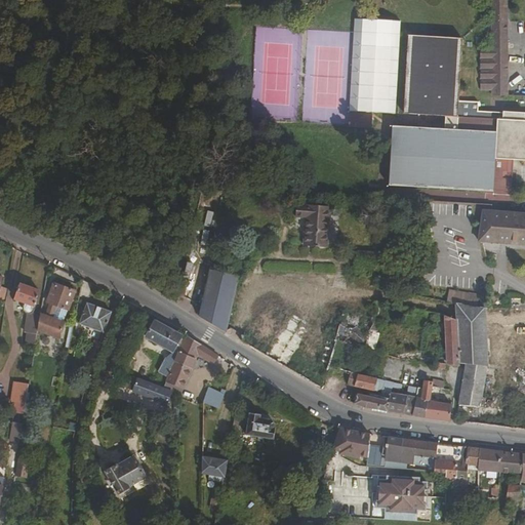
[(508,0),(492,0),(491,48),(481,48),(481,89),(492,89),(492,95),(508,95),(508,0)]
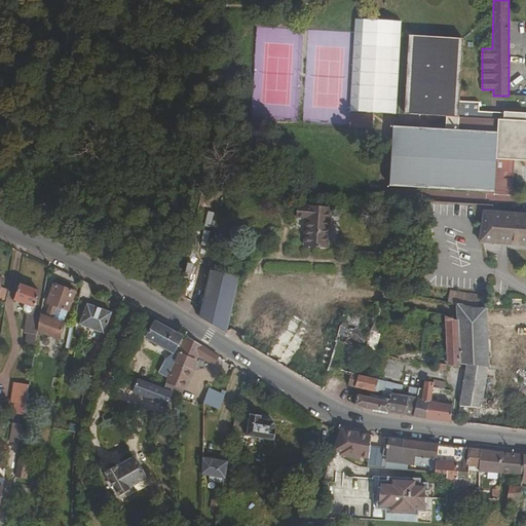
[(402,22),(358,17),(351,112),(396,114),(402,22)]
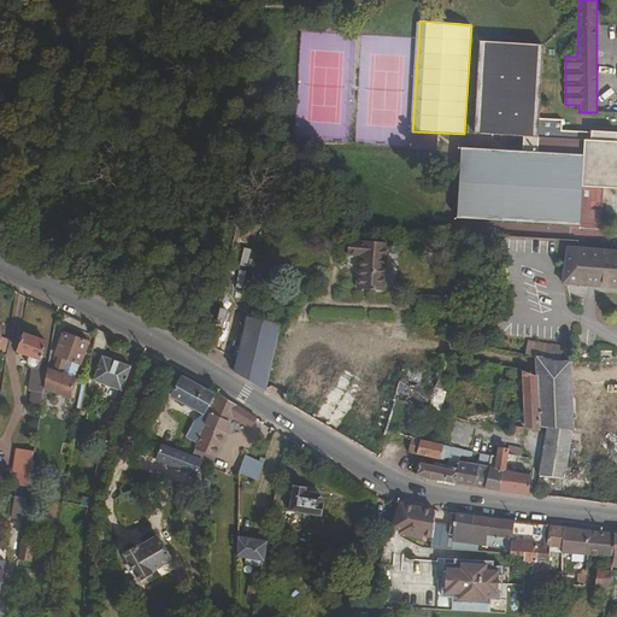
[(542,46),(481,42),(475,133),(524,136),(523,152),(463,148),(458,217),(601,225),(604,187),(616,188),(616,140),(616,141),(616,133),(592,130),(592,133),(563,130),(563,121),(538,119),(542,46)]
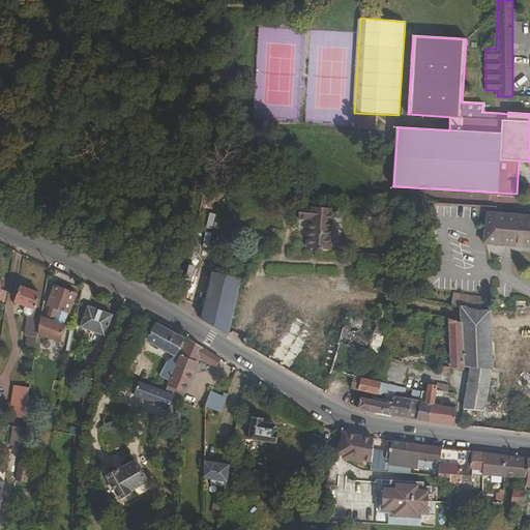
[(334,208),(300,206),(299,218),(310,219),(307,247),(331,249),(334,208)]
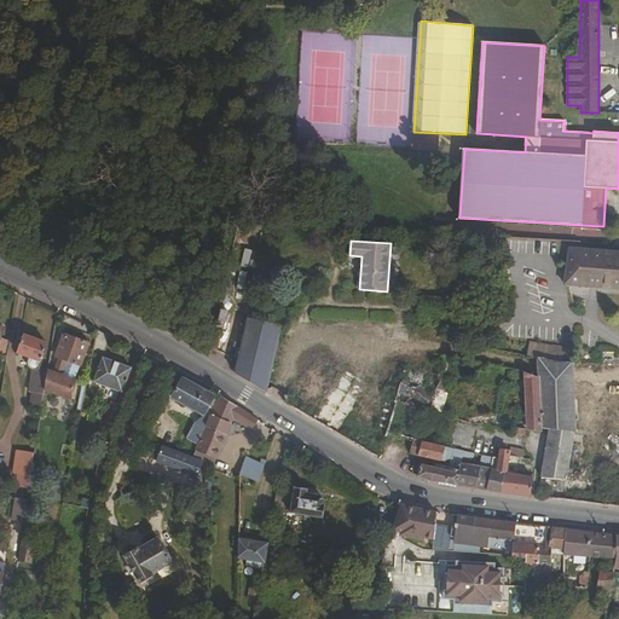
[(618,250),(580,248),(570,248),(565,285),(618,289),(618,250)]
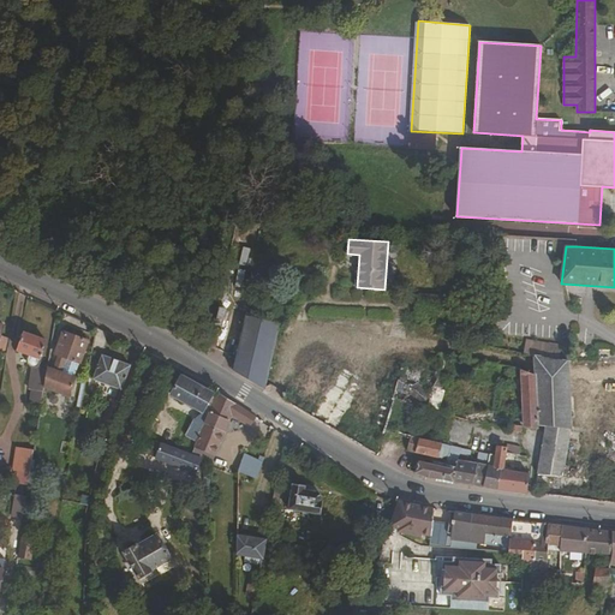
[(452,311),(448,324),(457,326),(459,312),(452,311)]
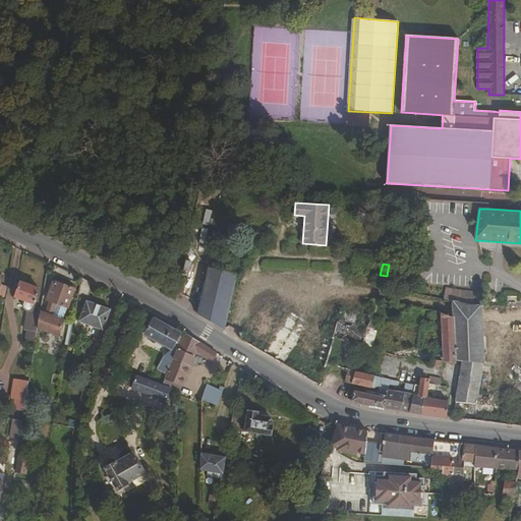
[(235,276),(209,269),(198,312),(198,314),(224,330),(235,276)]
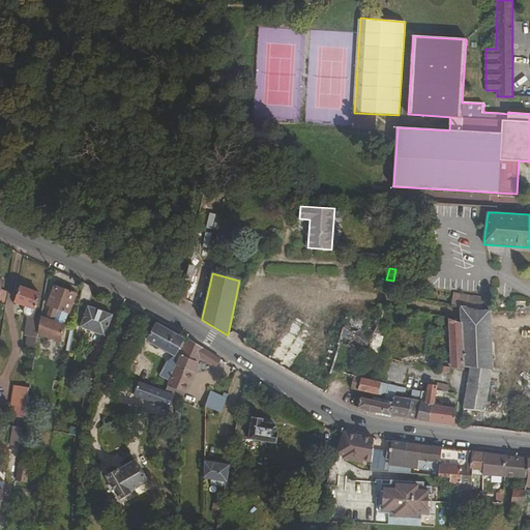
[(90,286),(83,283),(80,300),(88,301),(90,286)]
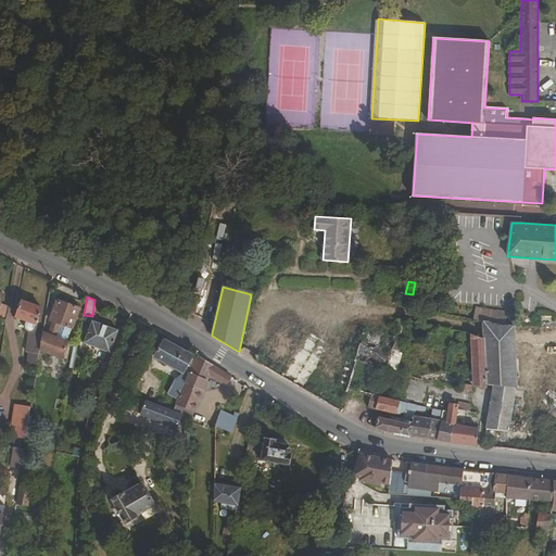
[(42,308),(23,301),(15,318),(25,321),(24,328),(25,330),(27,332),(30,333),(35,330),(42,308)]
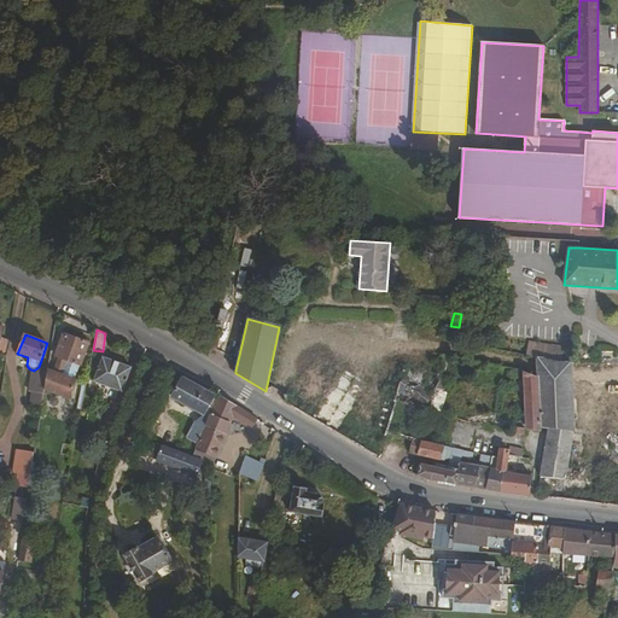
[(46,373),(44,390),(69,400),(76,380),(60,375),(65,361),(80,366),(88,344),(63,334),(54,356),(58,357),(53,372),(47,369),(46,373)]
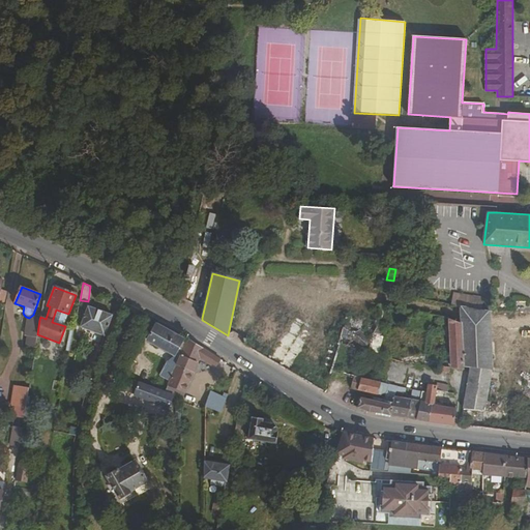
[(460,306),(481,310),(483,298),(453,294),(452,305),(460,306)]
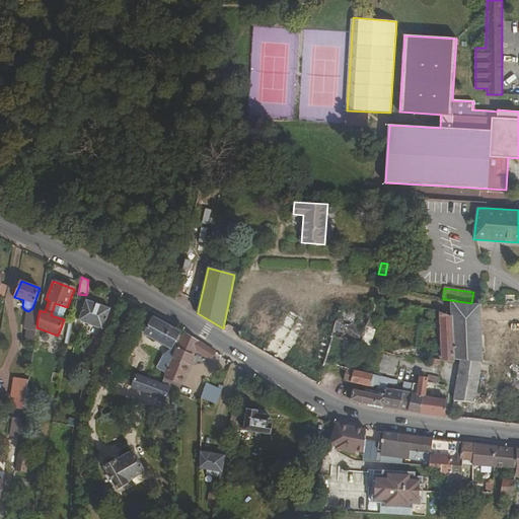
[(265,297),(241,339),(319,385),(325,362),(334,338),(331,337),(265,297)]
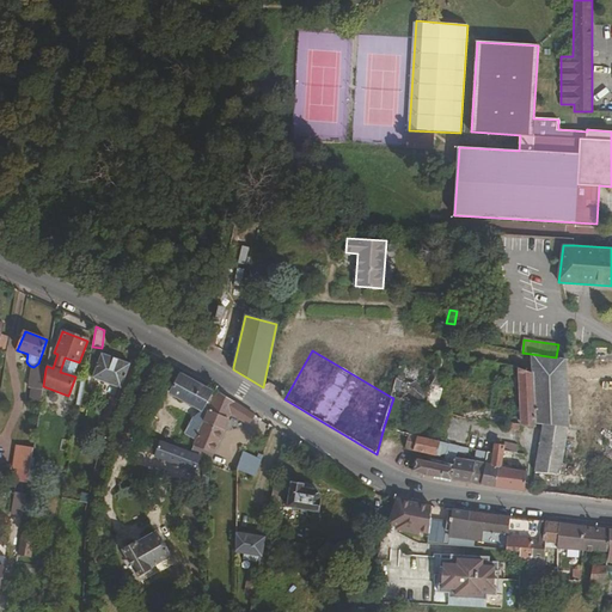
[(93,377),(121,389),(130,365),(102,354),(93,377)]
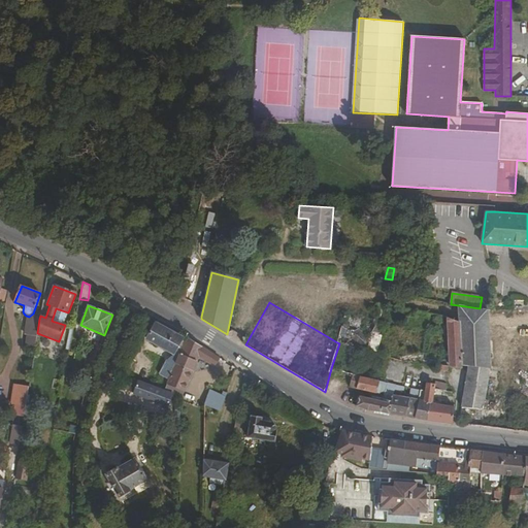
[(458,305),(459,322),(462,366),(468,366),(490,369),(487,309),(480,308),(458,305)]
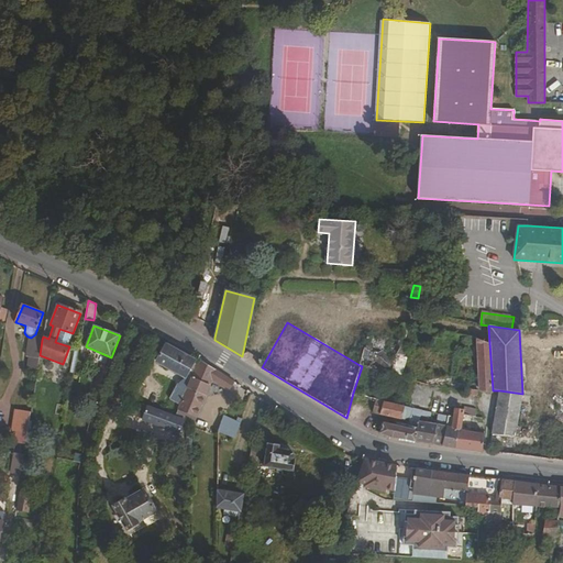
[(366,338),(360,365),(362,366),(392,375),(398,346),(366,338)]
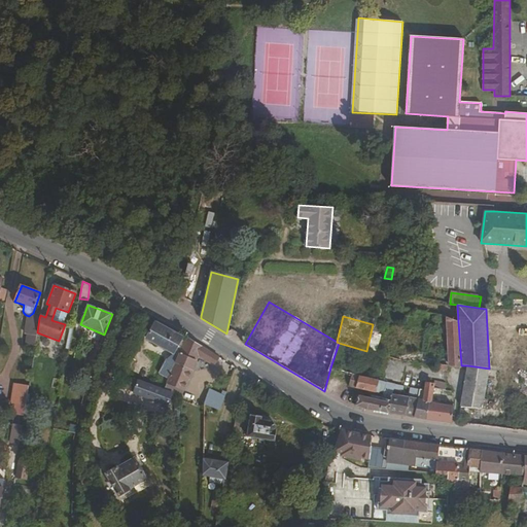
[(31,349),(34,350),(37,332),(39,318),(31,317),(28,334),(33,335),(31,349)]
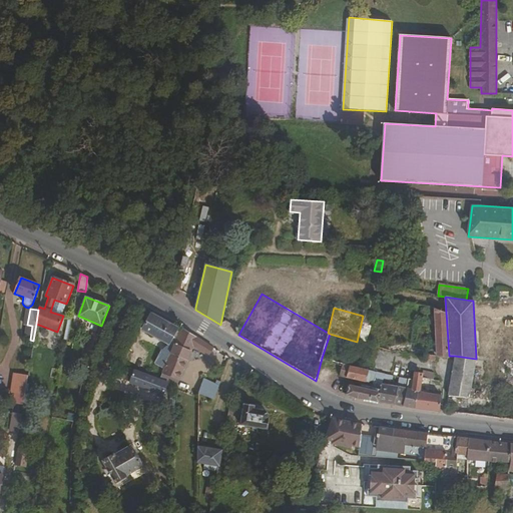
[(446,313),(434,309),(436,349),(439,357),(449,359),(449,356),(446,313)]
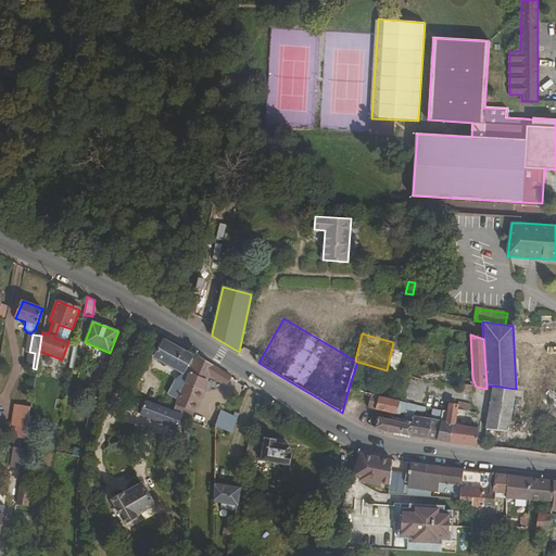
[(164,340),(154,357),(184,374),(192,356),(164,340)]
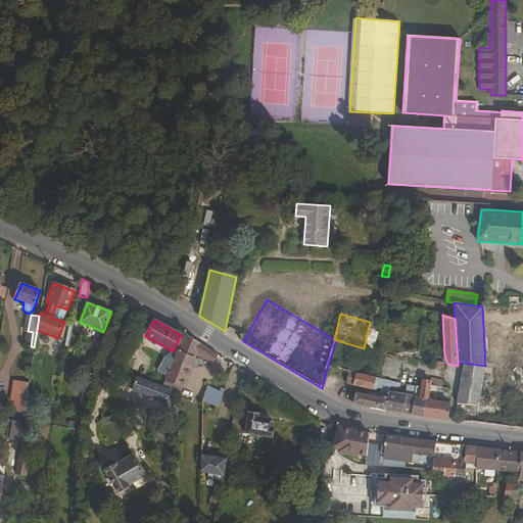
[(219,354),(185,334),(162,387),(171,390),(174,391),(176,384),(183,387),(197,354),(212,365),(219,354)]
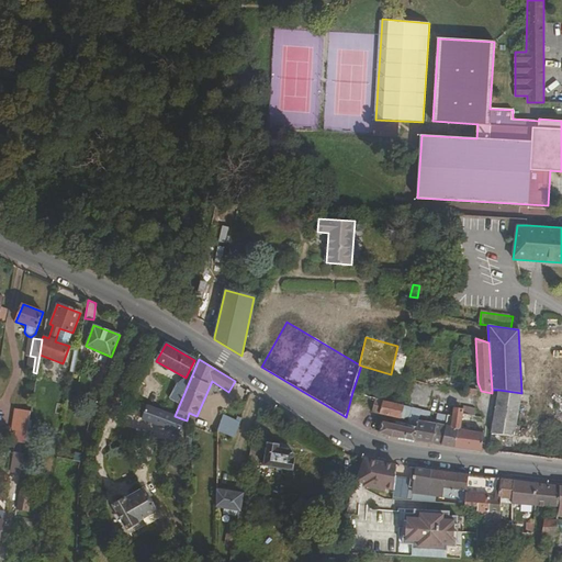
[(94,388),(99,390),(107,367),(101,366),(94,388)]
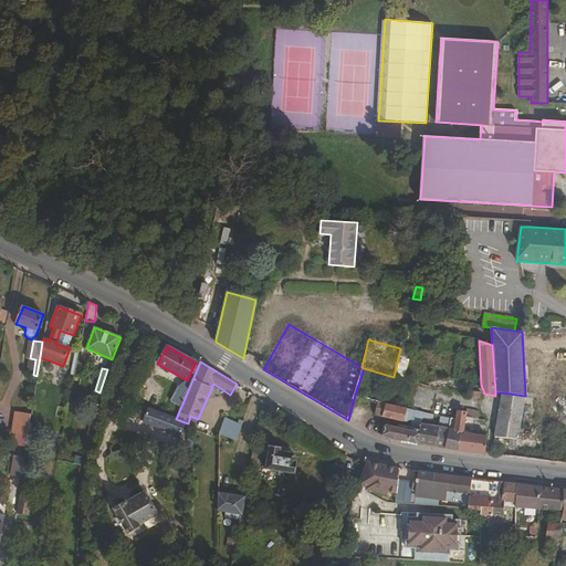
[(129,400),(138,404),(145,388),(136,384),(129,400)]
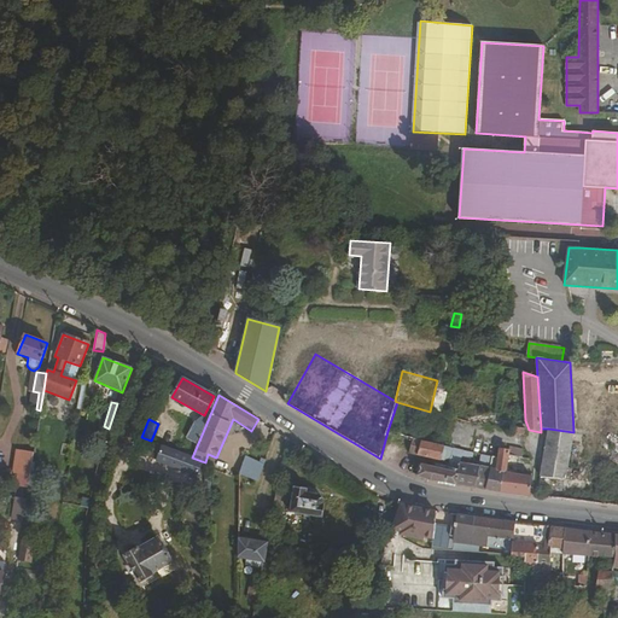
[(573,432),(548,429),(537,499),(617,505),(617,468),(605,467),(604,470),(567,466),(573,432)]
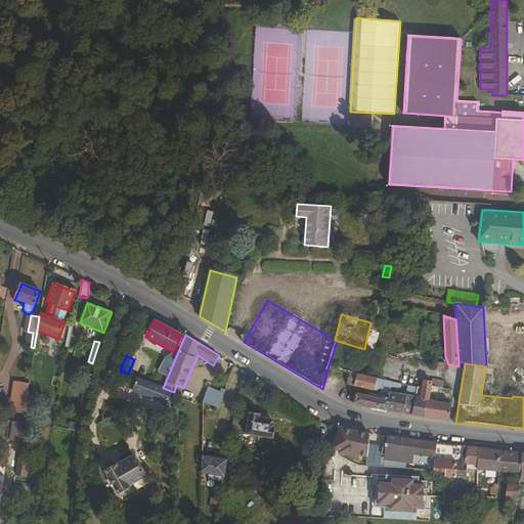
[(367,377),(349,372),(347,385),(374,391),(377,379),(367,377)]
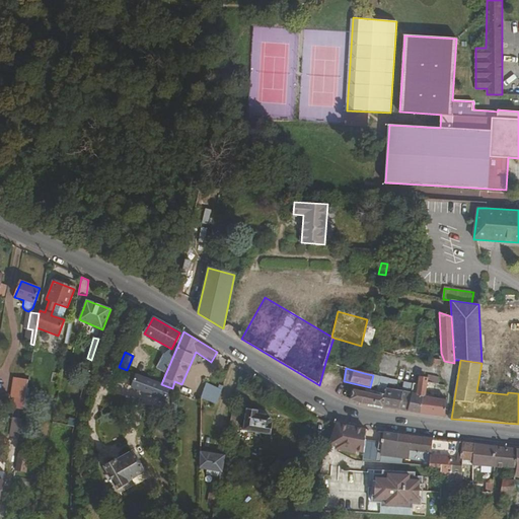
[(122,382),(132,385),(136,374),(127,370),(122,382)]
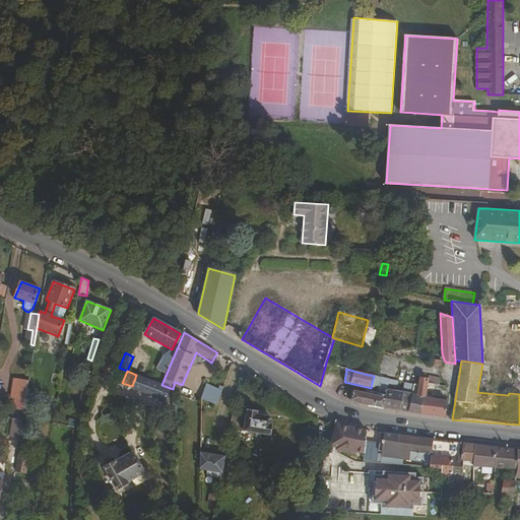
[(170,388),(161,385),(136,375),(132,386),(131,388),(165,400),(170,388)]
